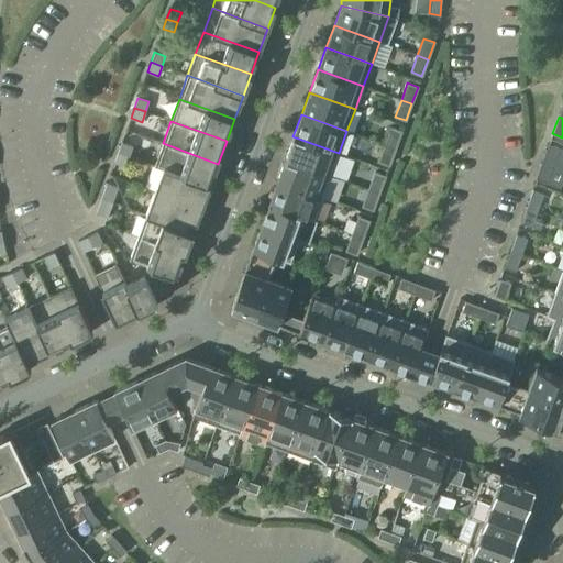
[(390,128),(385,145),(395,148),(401,132),(390,128)]
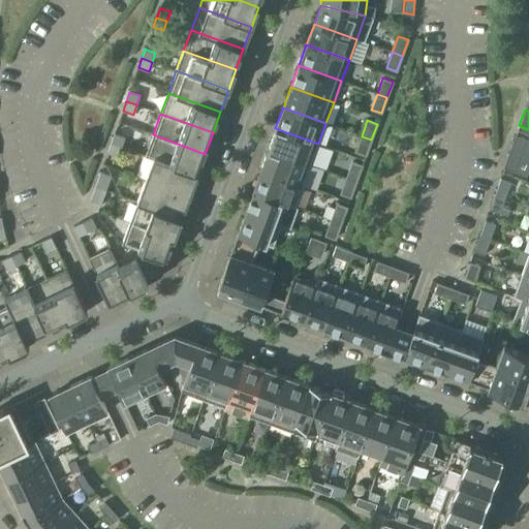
[(275,128),(268,150),(310,165),(318,144),(275,128)]
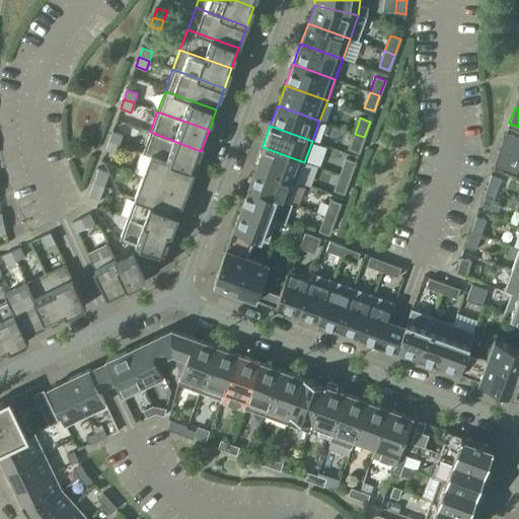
[(112,132),(108,141),(119,144),(122,135),(112,132)]
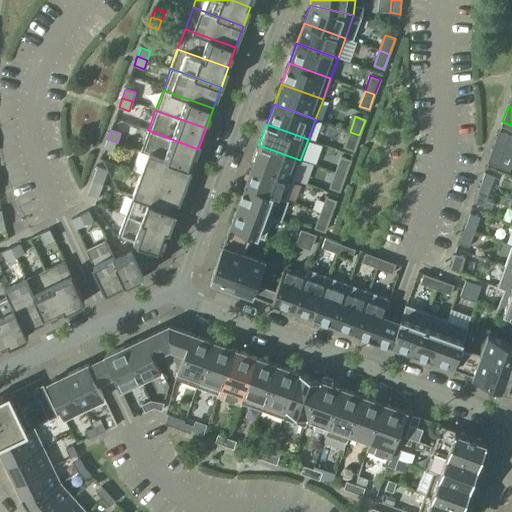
[(148,130),(140,150),(191,169),(198,149),(148,130)]
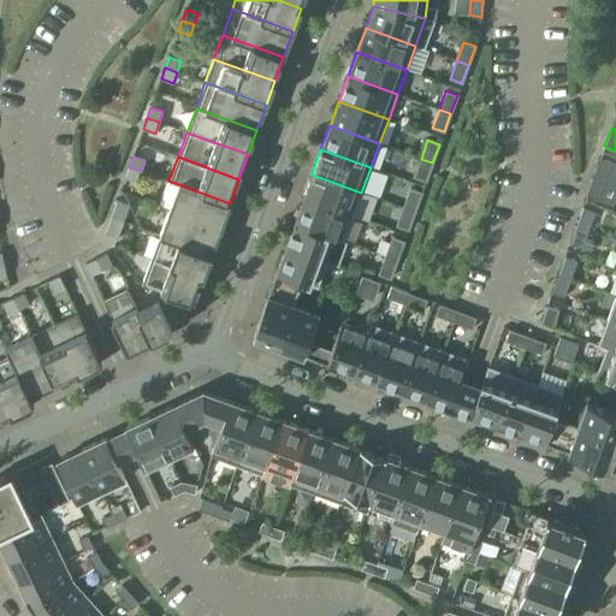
[(432,163),(421,159),(414,177),(426,181),(432,163)]
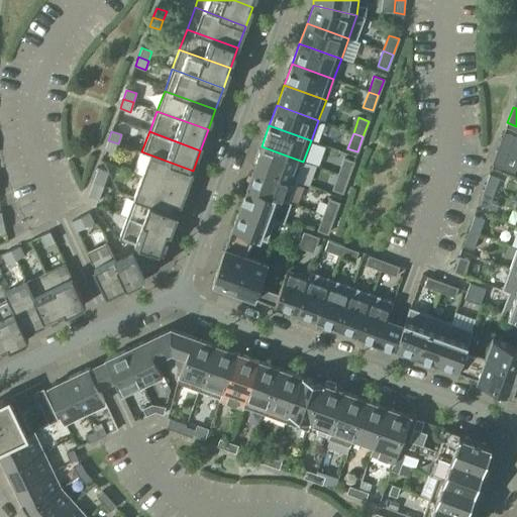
[(504,133),(498,148),(508,152),(513,136),(504,133)]
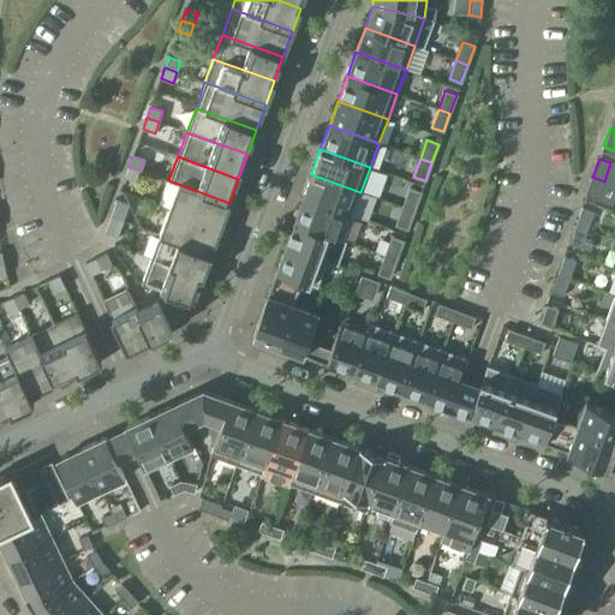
[(141,171),(129,167),(125,178),(137,181),(141,171)]
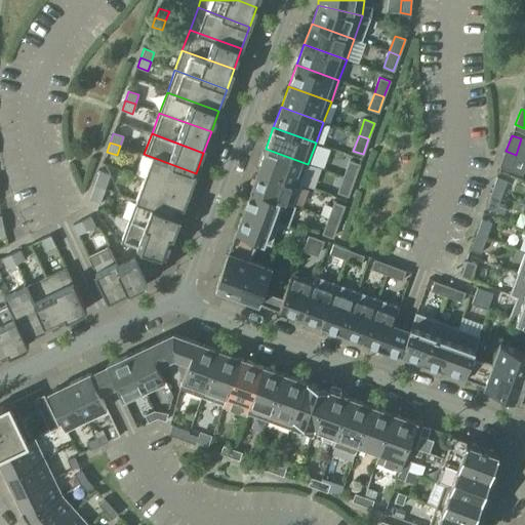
[(266,149),(258,169),(300,185),(308,164),(266,149)]
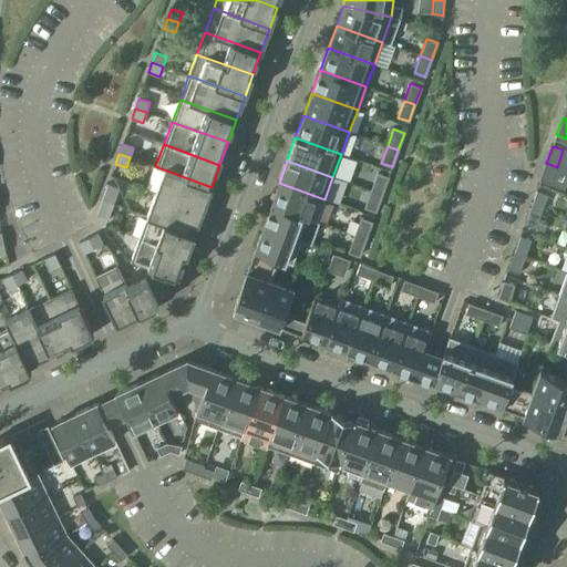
[(557,167),(546,163),(539,179),(550,184),(557,167)]
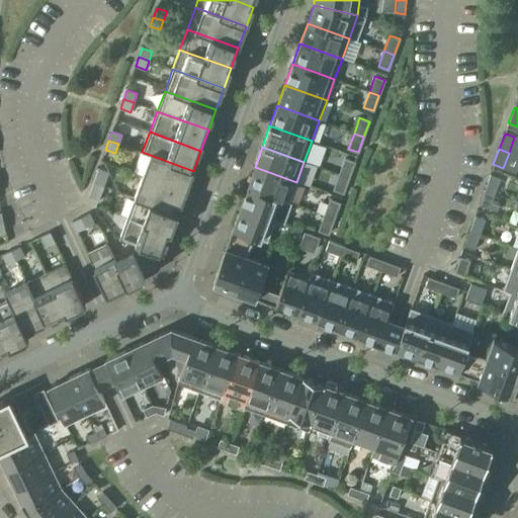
[(142,153),(142,177),(185,192),(193,171),(142,152),(142,153)]
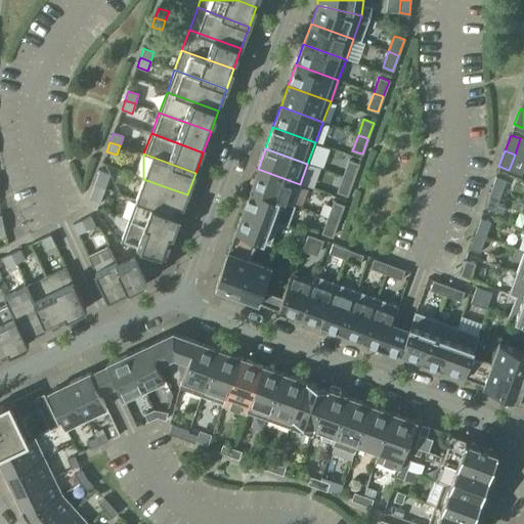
[(348,161),(343,176),(352,180),(358,164),(348,161)]
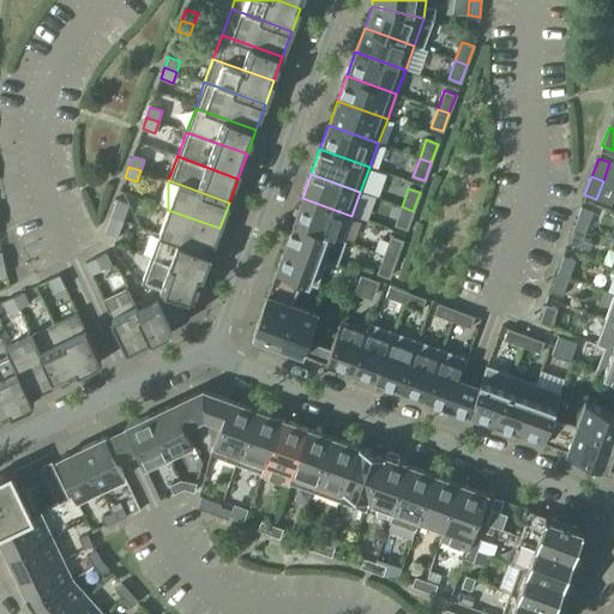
[(302,198),(293,222),(343,240),(351,216),(302,198)]
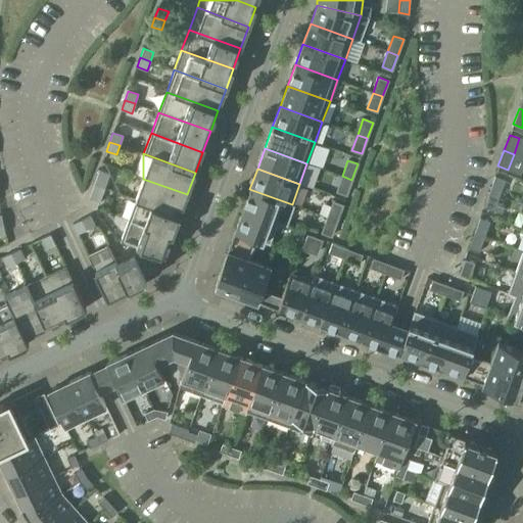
[(99,171),(94,184),(104,188),(109,174),(99,171)]
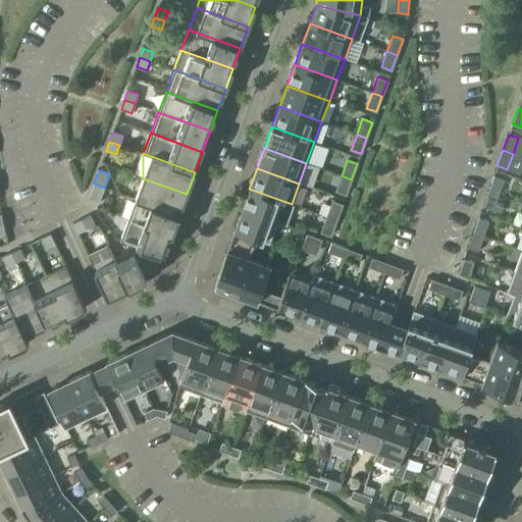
[(351,179),(342,175),(335,191),(346,195),(351,179)]
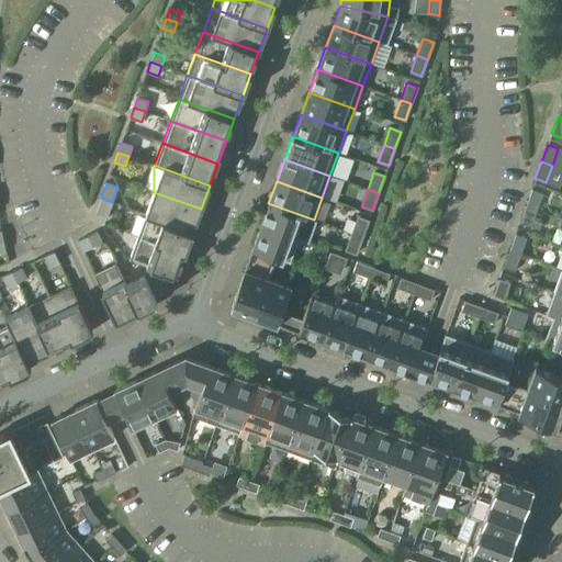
[(531,190),(526,206),(537,210),(542,193),(531,190)]
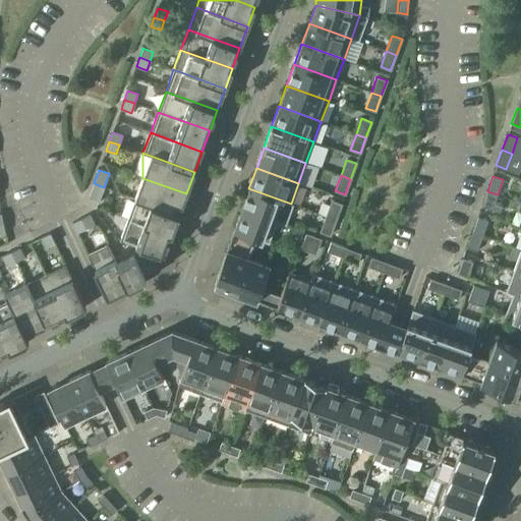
[(142,178),(134,199),(178,216),(186,193),(142,178)]
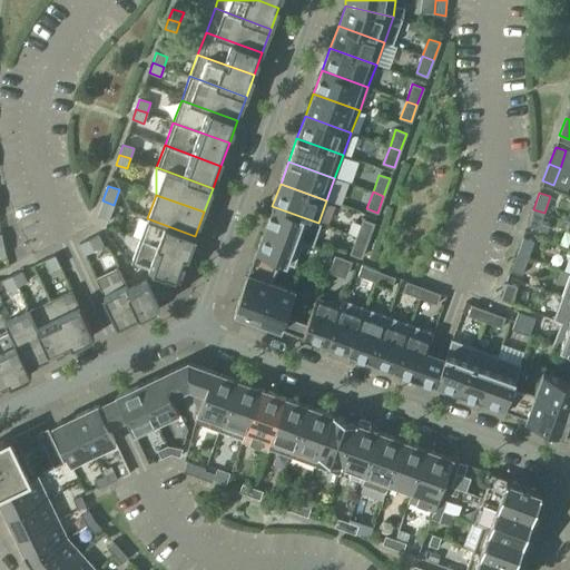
[(114,205),(102,200),(97,216),(108,219),(114,205)]
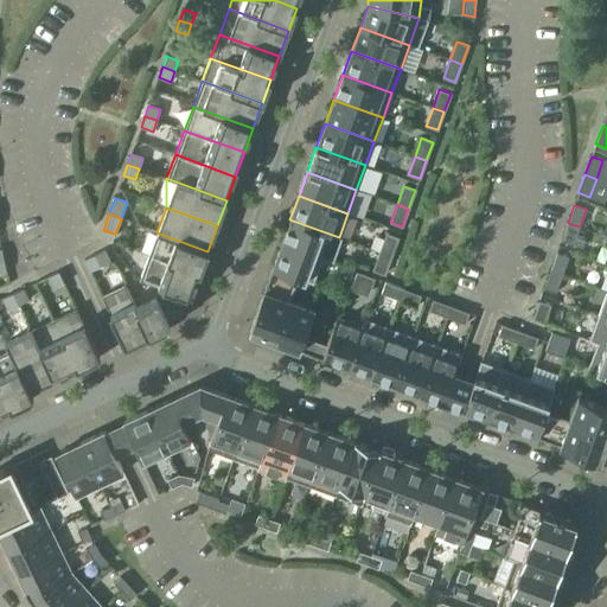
[(281,244),(321,259),(332,262),(342,238),(339,237),(289,219),(281,244)]
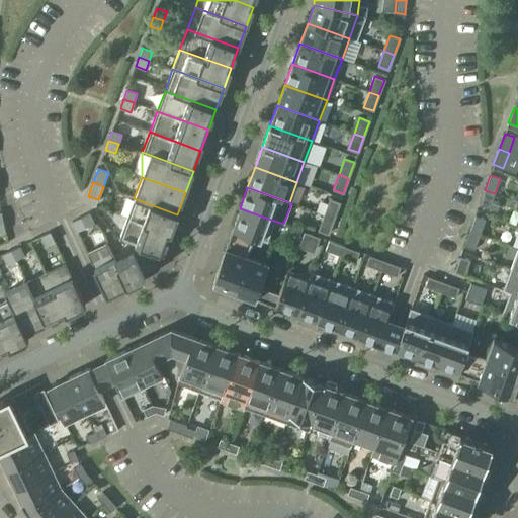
[(495,193),(485,190),(479,205),(489,209),(495,193)]
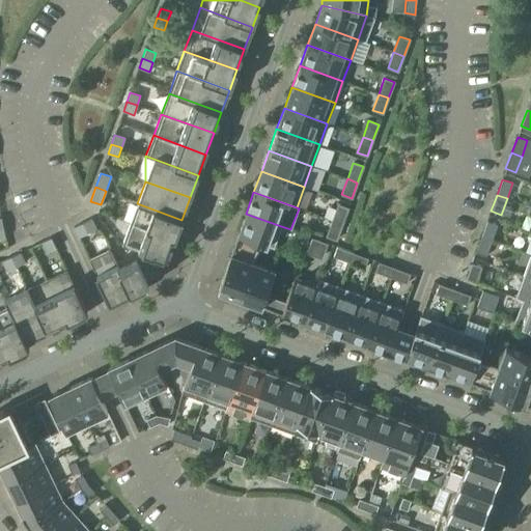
[(137,203),(130,223),(174,240),(182,220),(137,203)]
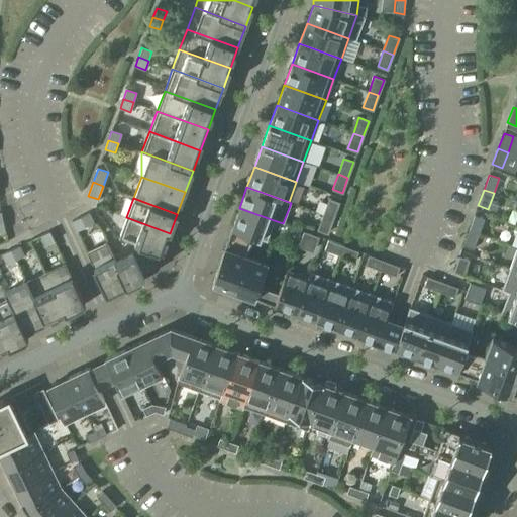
[(329,199),(323,215),(333,218),(338,203),(329,199)]
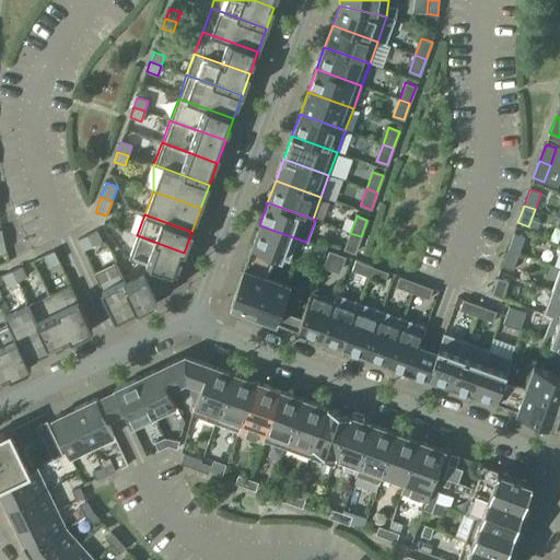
[(259,225),(251,247),(289,260),(296,238),(259,225)]
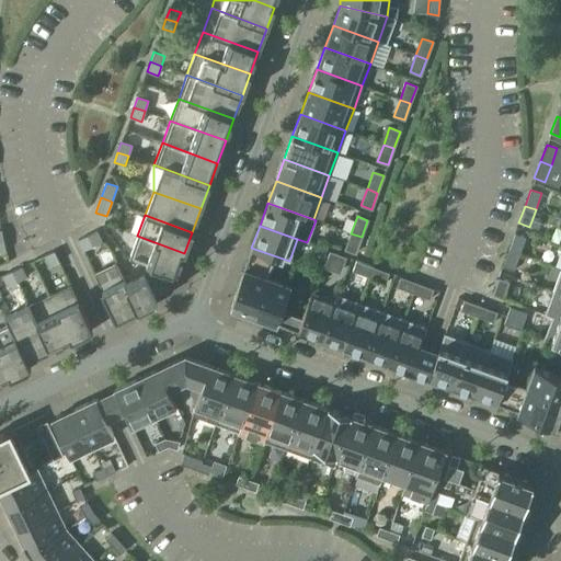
[(78,240),(82,251),(102,242),(96,231),(78,240)]
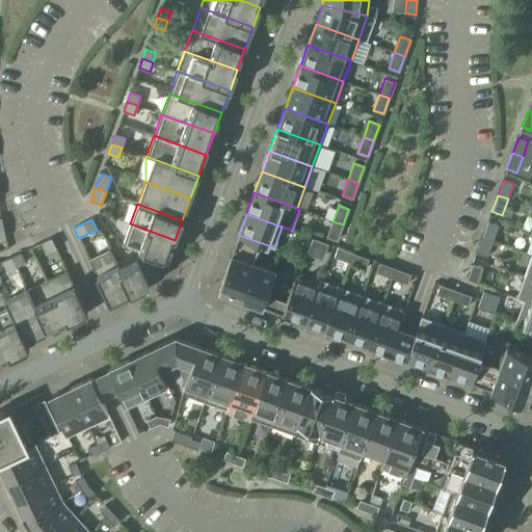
[(343,224),(333,221),(326,237),(337,240),(343,224)]
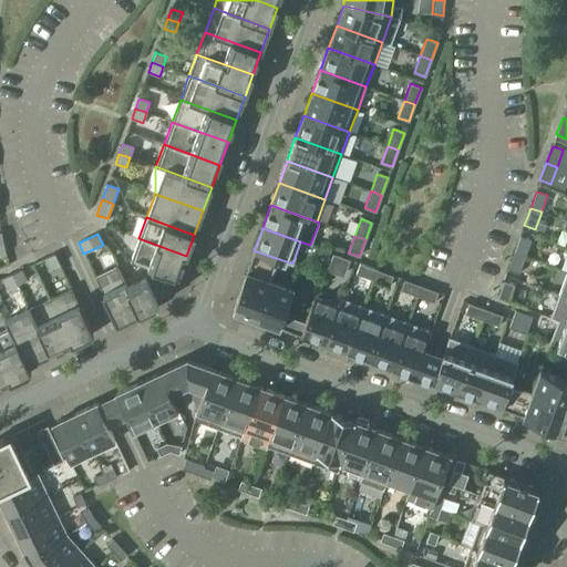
[(521,236),(514,253),(525,257),(531,240),(521,236)]
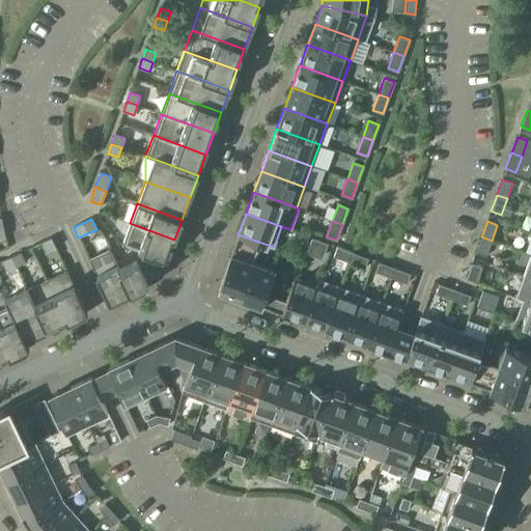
[(121,246),(139,252),(139,250),(167,260),(174,240),(130,223),(121,246)]
